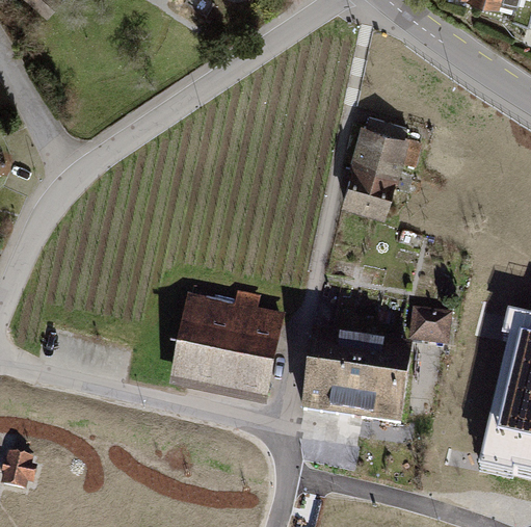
[(33,0),(48,14),(59,0),(33,0)]
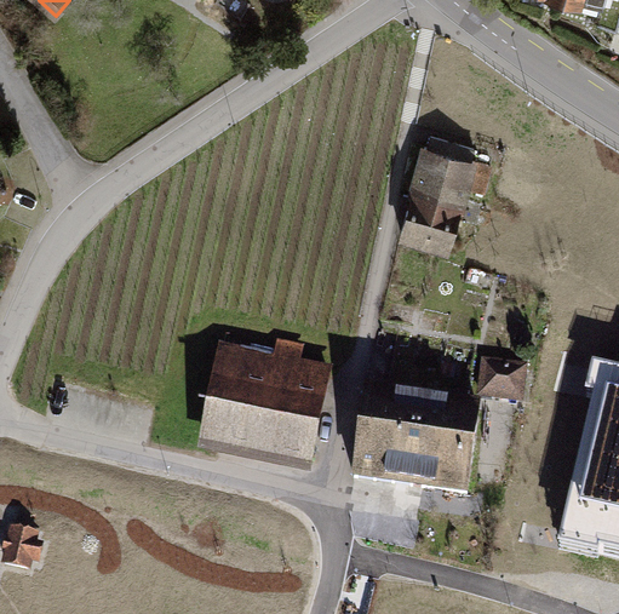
[(601,0),(601,1),(595,21),(613,27),(618,15),(618,13),(618,0),(601,0)]
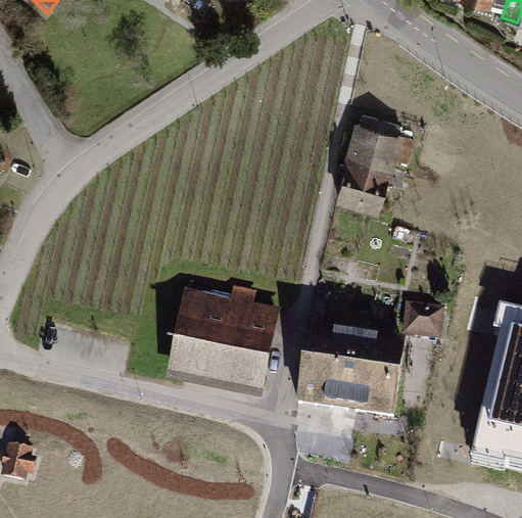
[(405,123),(362,109),(360,120),(357,119),(345,158),(347,159),(391,174),(394,175),(404,133),(401,132),(405,123)]
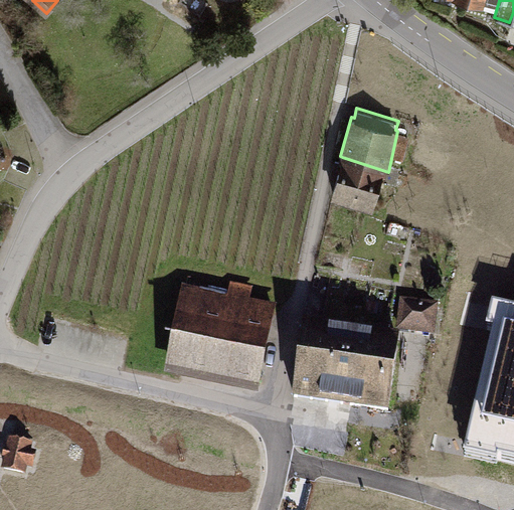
[(385,171),(342,157),(332,196),(376,209),(385,171)]
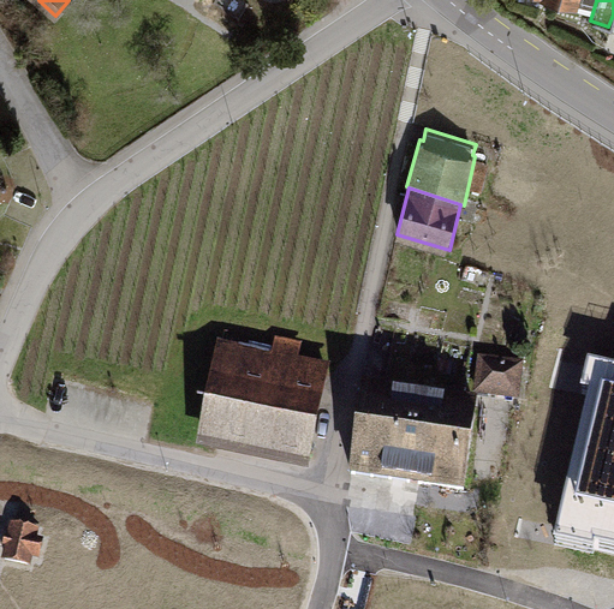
[(328,357),(220,336),(203,431),(311,451),(328,357)]
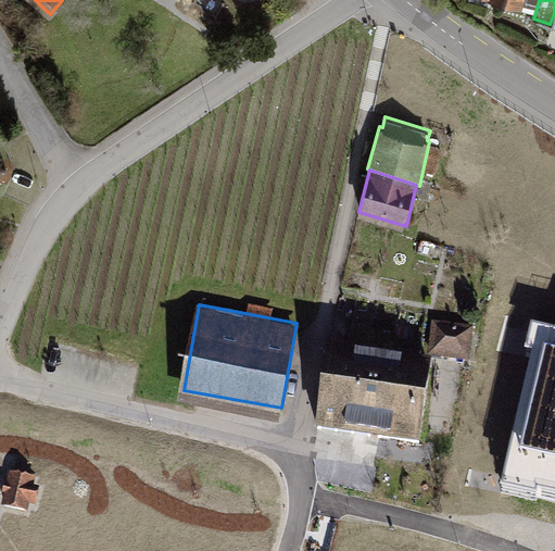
[(472,323),(432,318),(428,353),(468,358),(472,323)]
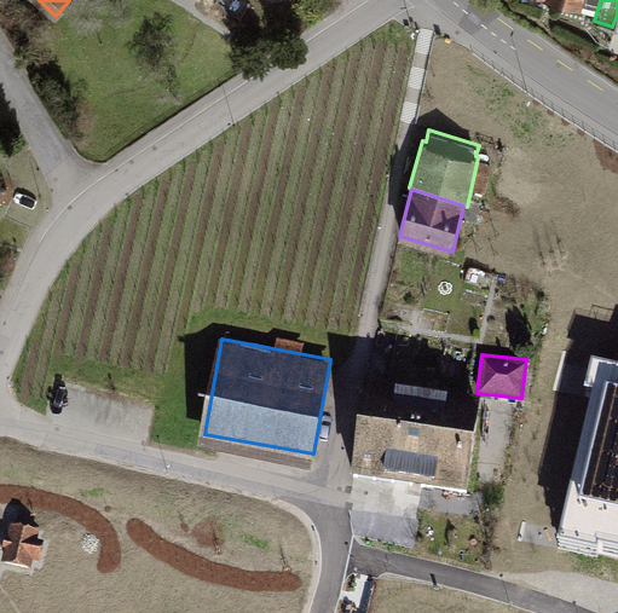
[(554,533),(617,548),(617,362),(598,358),(554,533)]
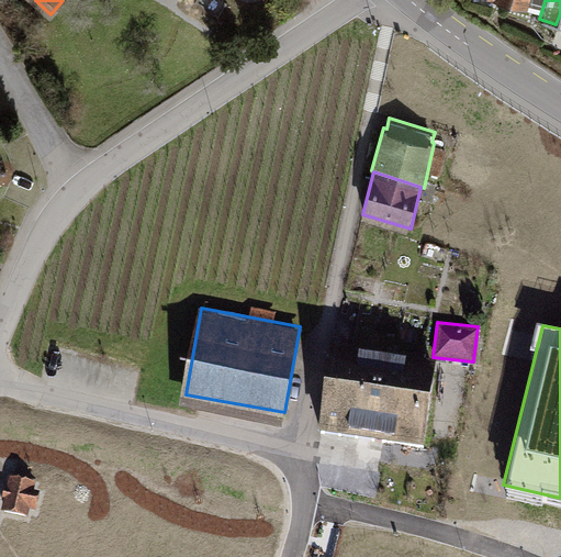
[(441,368),(333,352),(318,435),(428,448),(441,368)]
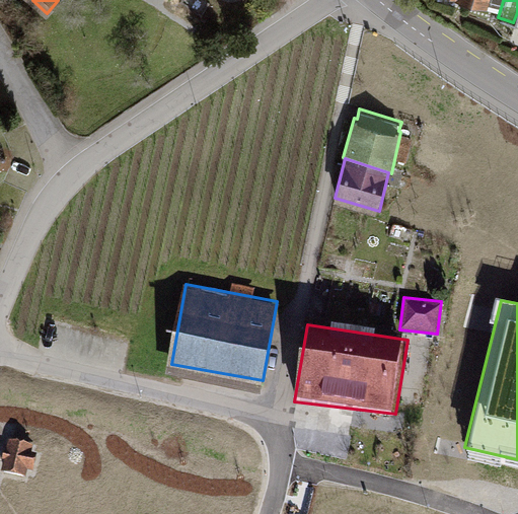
[(4,430),(0,451),(0,468),(38,476),(45,438),(4,430)]
